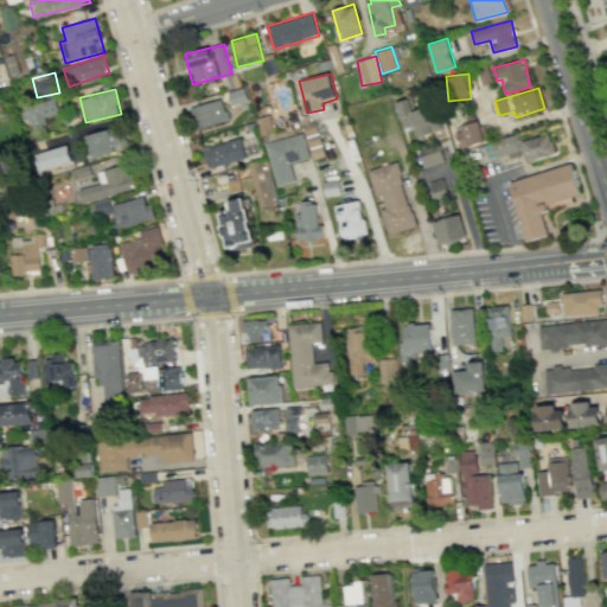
[(189,109),(197,131),(229,120),(221,97),(189,109)]
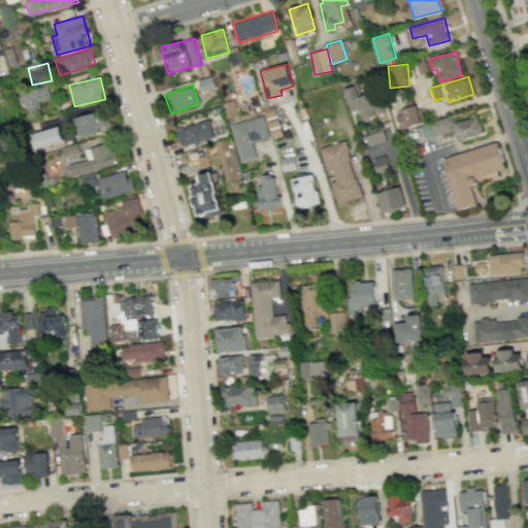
[(21,92),(26,112),(41,108),(39,102),(52,99),(48,86),(21,92)]
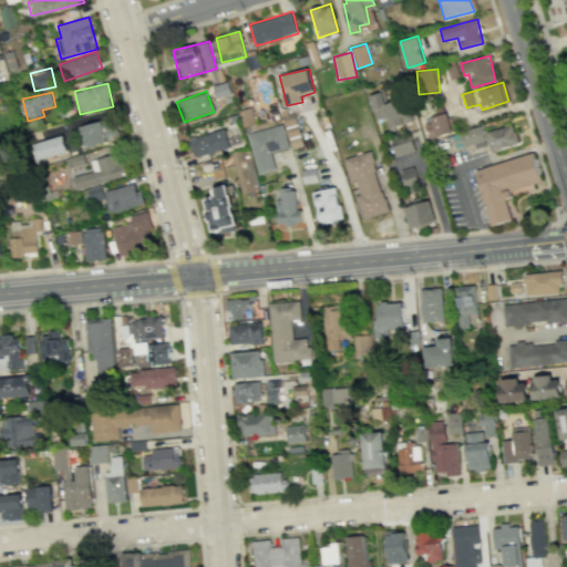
[(385,117),(389,127),(411,122),(405,100),(387,104),(383,92),(370,95),(375,120),(385,117)]
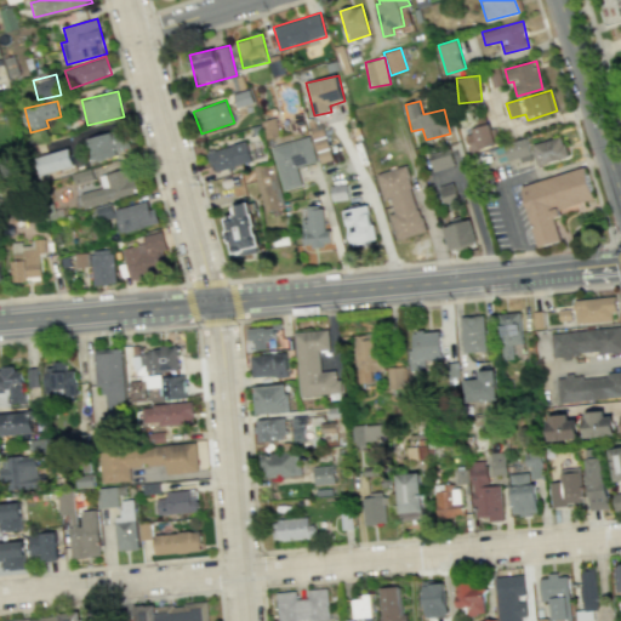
[(468,152),(496,144),(491,125),(463,131),(468,152)]
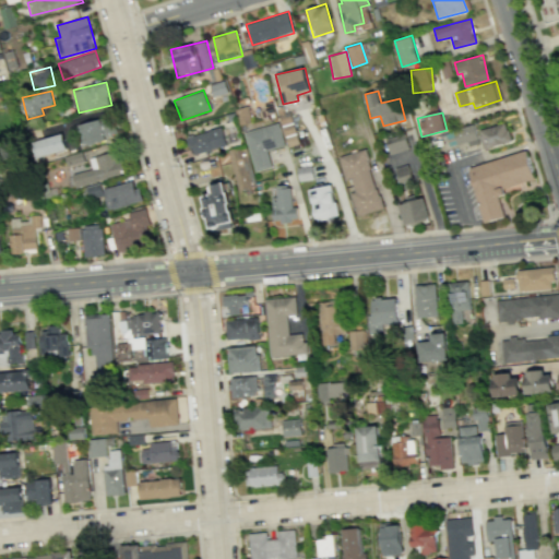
[(84,144),(118,137),(114,116),(80,123),(84,144)]
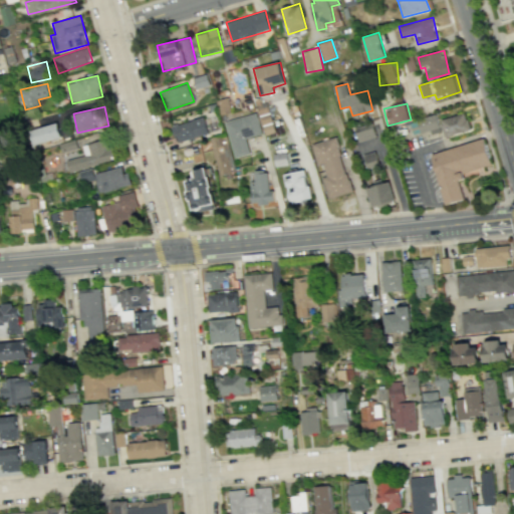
[(439,119),(444,137),(470,130),(465,112),(439,119)]
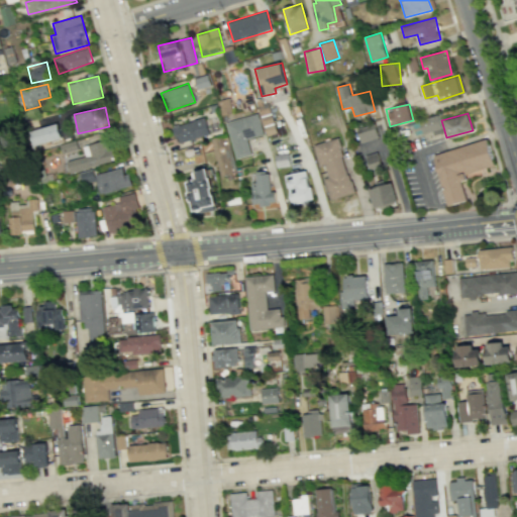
[(234,159),(251,154),(247,138),(264,135),(259,114),(226,121),(234,159)]
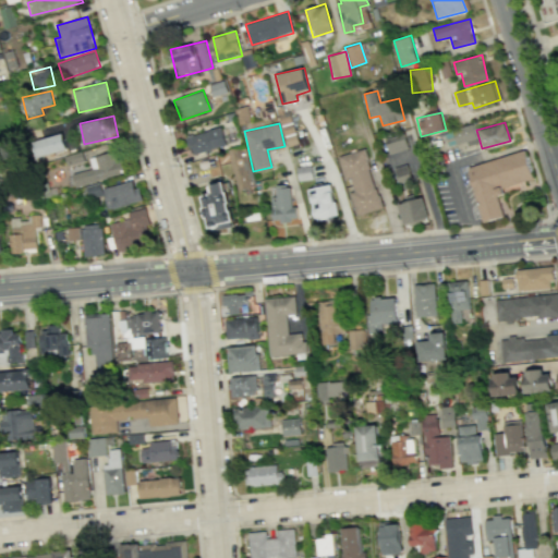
[(455,144),(466,142),(466,145),(477,143),(473,124),(451,129),(455,144)]
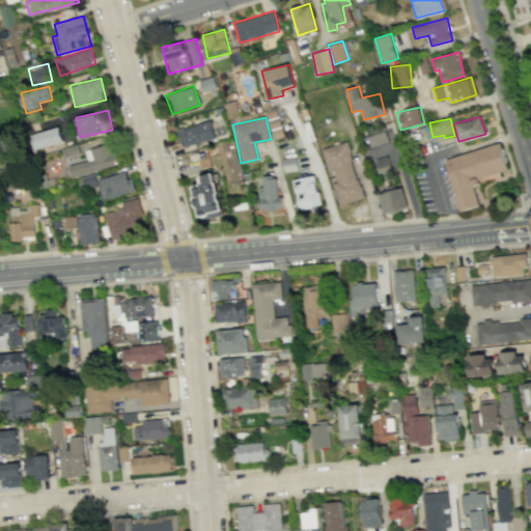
[(182,147),(216,138),(211,120),(176,130),(182,147)]
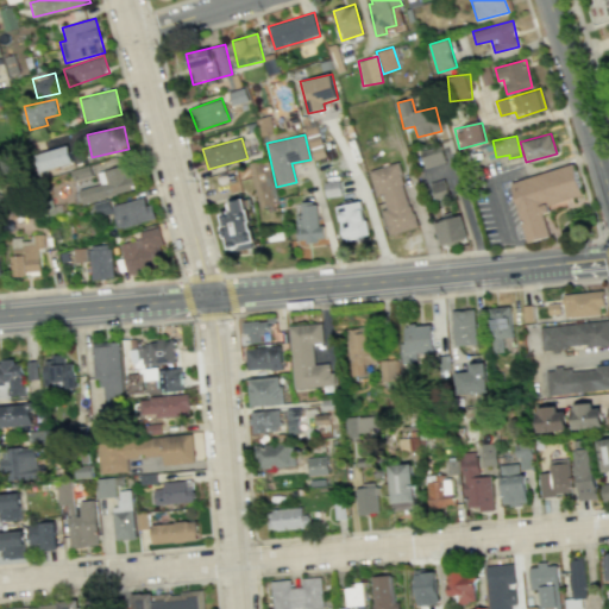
[(420,152),(426,169),(451,159),(445,143),(420,152)]
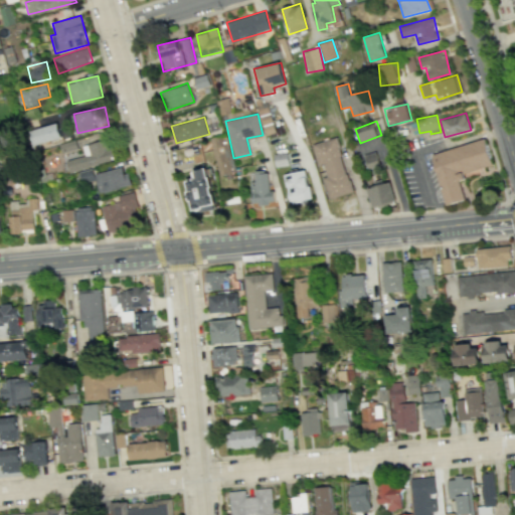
[(61,139),(58,124),(31,128),(34,143),(61,139)]
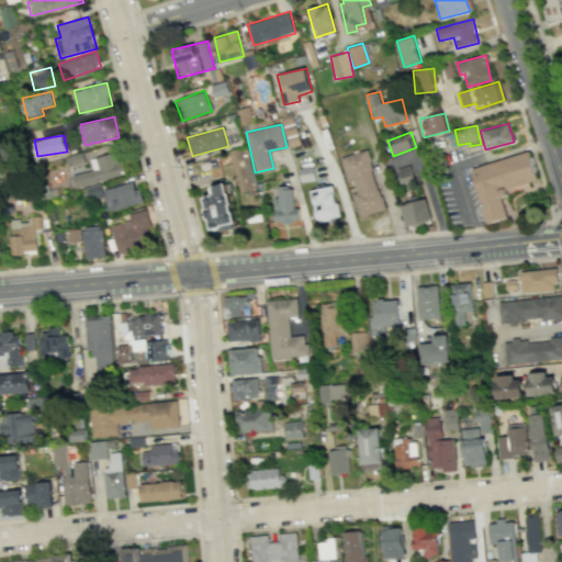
[(340,157),(347,180),(352,179),(357,192),(352,193),(358,216),(383,210),(368,149),(340,157)]
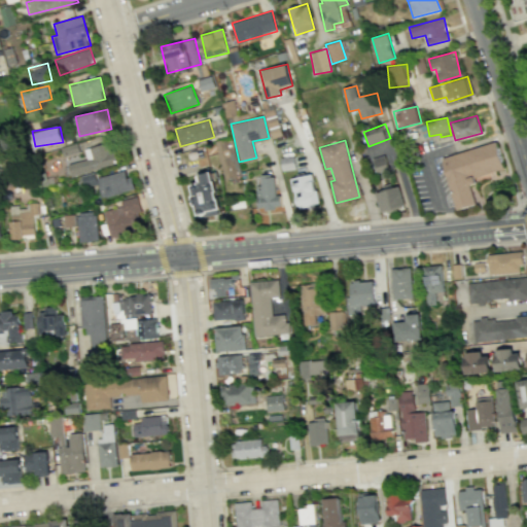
[(495,141),(503,168),(468,178),(469,181),(476,202),(457,208),(442,157),(495,141)]
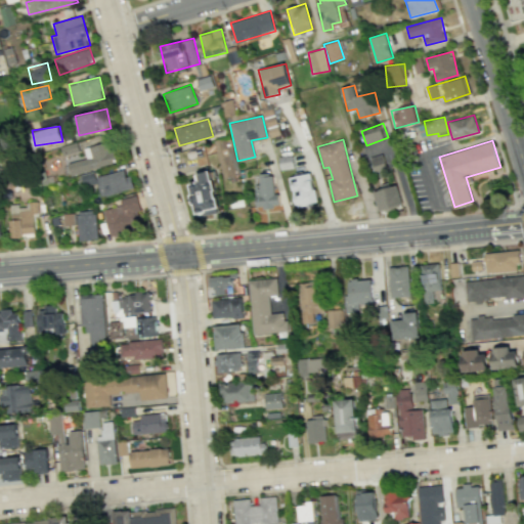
[(116,162),(110,141),(84,148),(87,158),(68,164),(71,175),(116,162)]
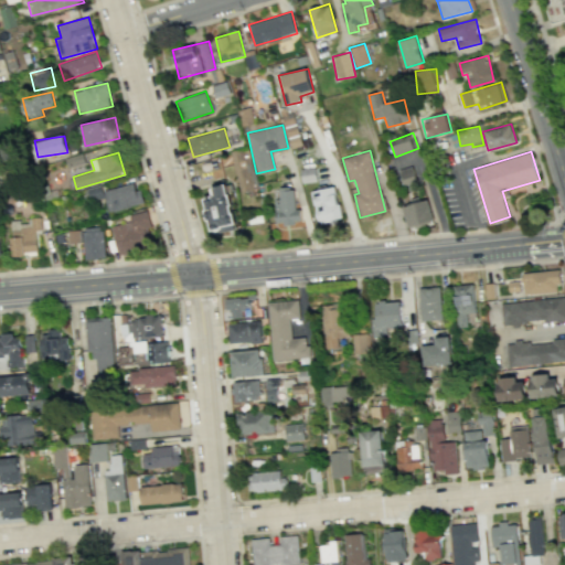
[(398,170),(403,185),(416,181),(412,167),(398,170)]
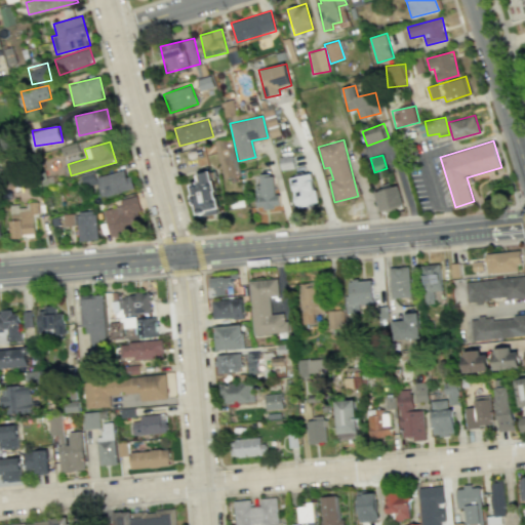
[(132,189),(127,168),(96,177),(102,198),(132,189)]
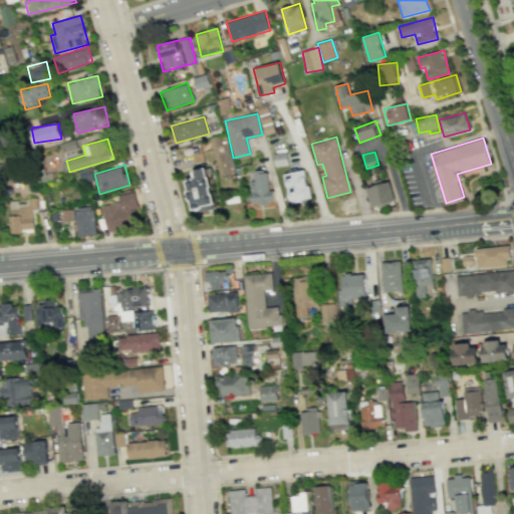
[(192,171),(194,179),(186,180),(194,213),(216,207),(207,168),(192,171)]
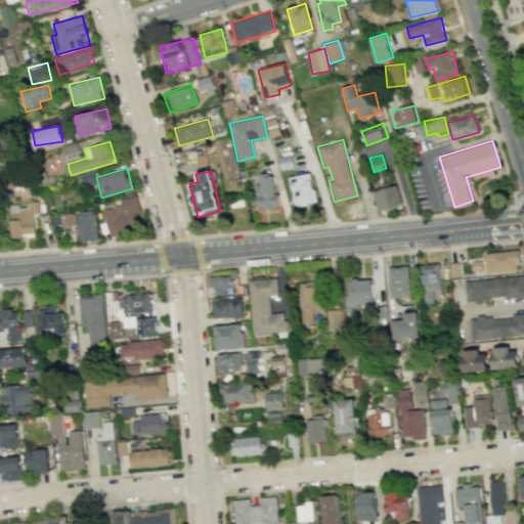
[(290,177),(296,207),(317,203),(311,172),(290,177)]
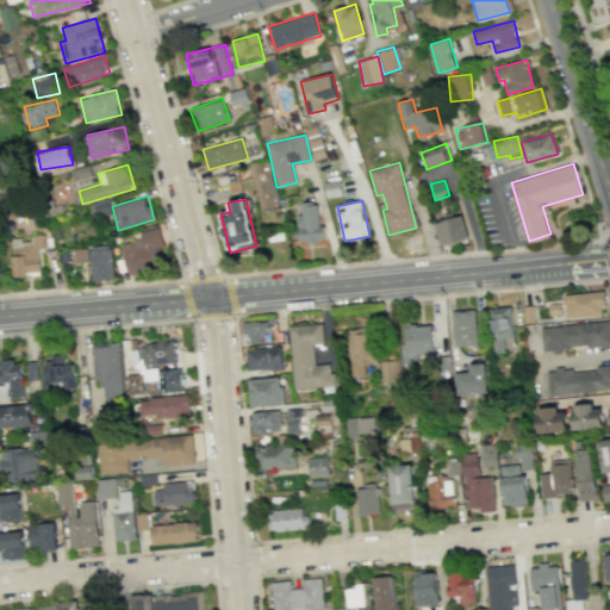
[(325,240),(324,225),(319,226),(317,201),(302,204),(303,215),(297,215),(299,242),(325,240)]
